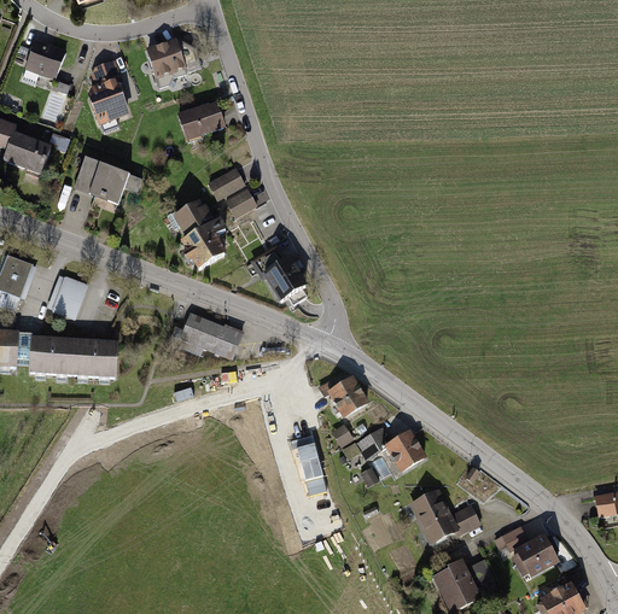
[(79,0),(83,12),(99,7),(95,0),(79,0)]
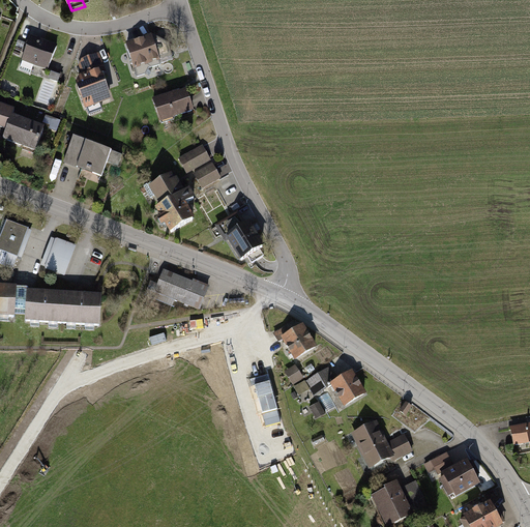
[(123,40),(131,66),(158,58),(151,32),(123,40)]
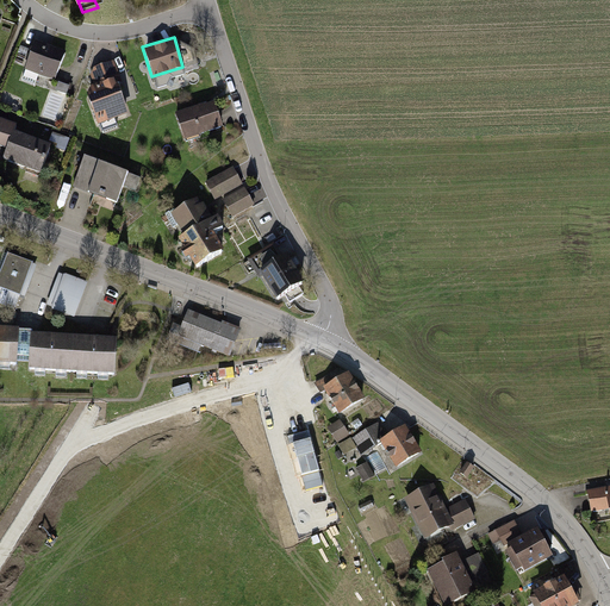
[(35,39),(20,77),(36,82),(39,72),(56,77),(66,51),(35,39)]
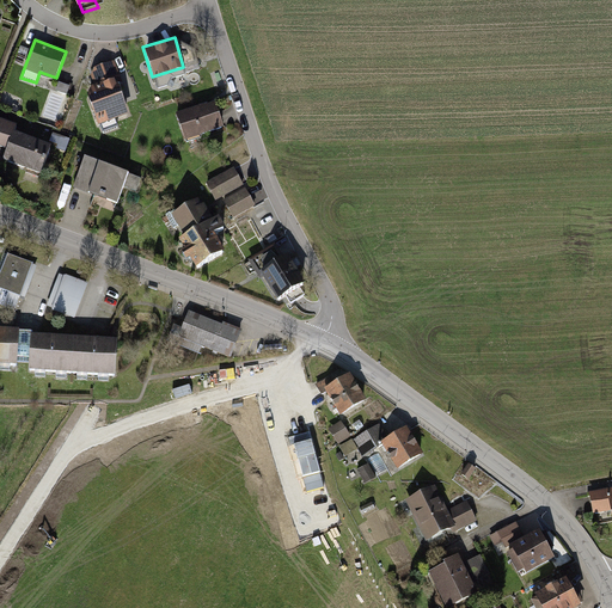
[(87,94),(98,124),(129,114),(117,83),(124,80),(116,59),(95,66),(92,73),(95,83),(92,84),(87,94)]
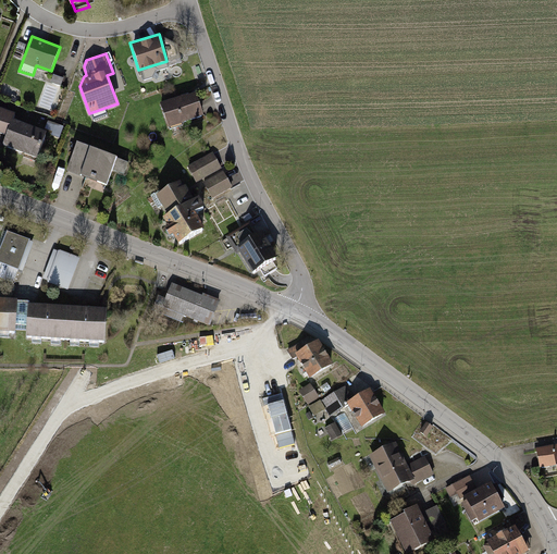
[(159,100),(168,127),(202,117),(194,89),(159,100)]
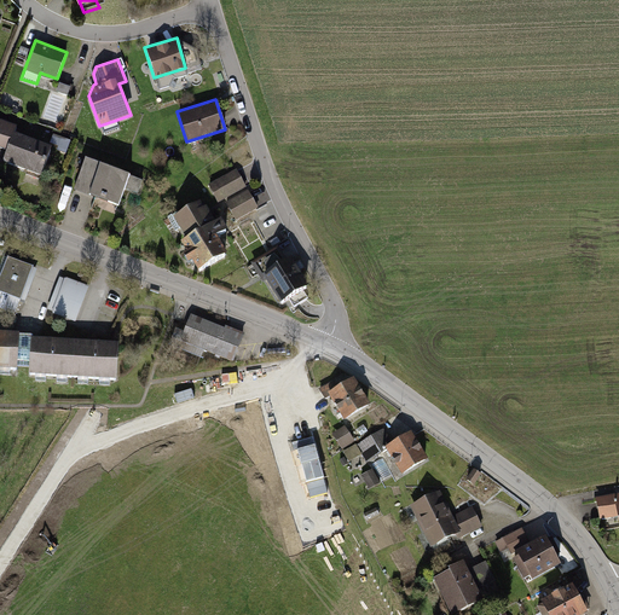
[(41,174),(52,148),(15,133),(18,125),(0,117),(0,146),(10,150),(5,160),(41,174)]
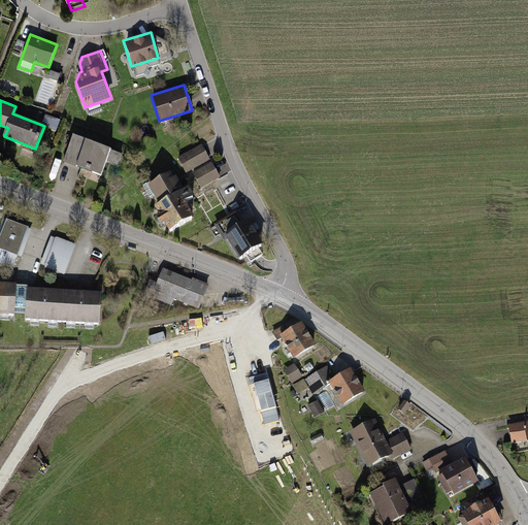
[(122,152),(72,134),(63,160),(100,174),(105,161),(117,165),(122,152)]
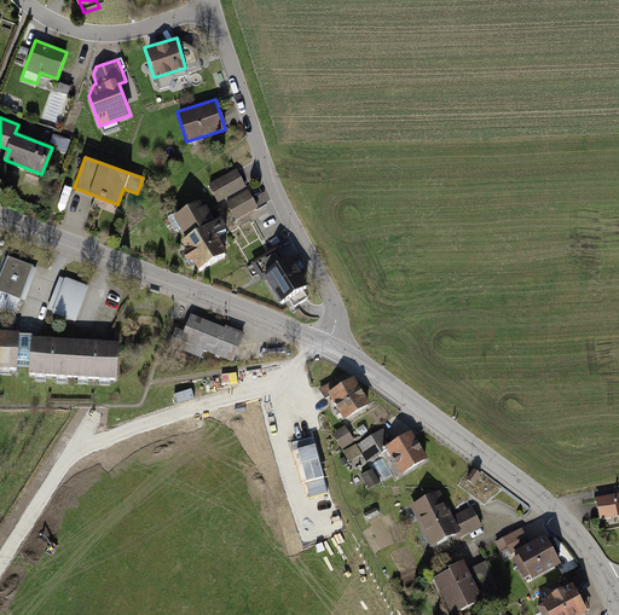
[(207,183),(217,201),(246,185),(236,167),(207,183)]
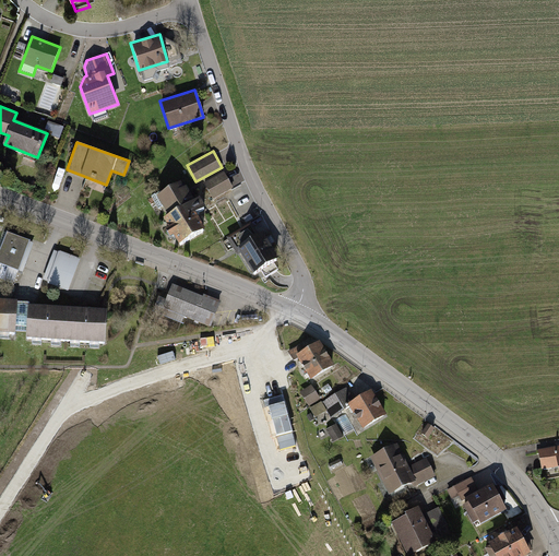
[(204,182),(212,197),(232,186),(223,172),(204,182)]
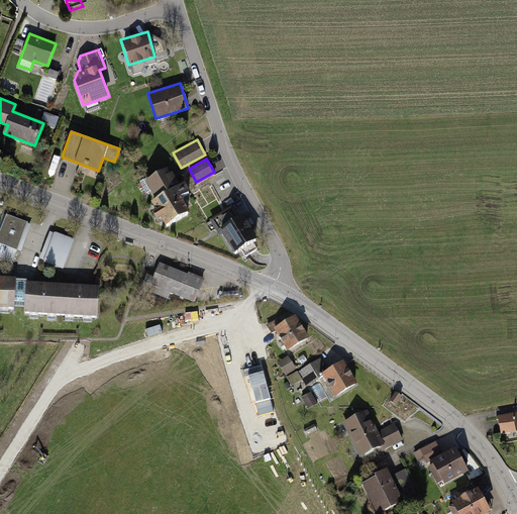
[(150,199),(166,226),(188,213),(181,200),(179,196),(189,191),(183,181),(178,184),(174,177),(171,172),(169,173),(166,168),(144,179),(156,197),(150,199)]
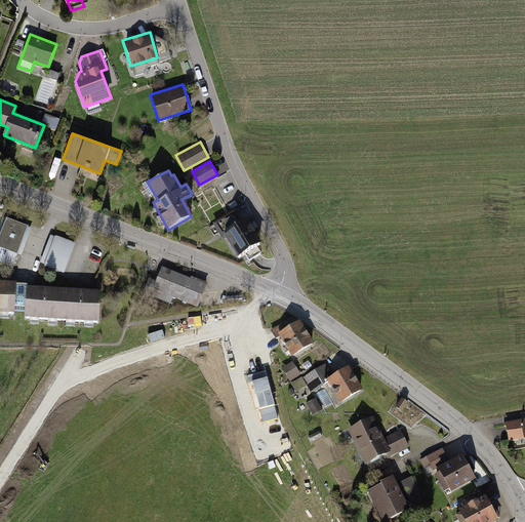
[(236,207),(215,221),(223,233),(244,219),(236,207)]
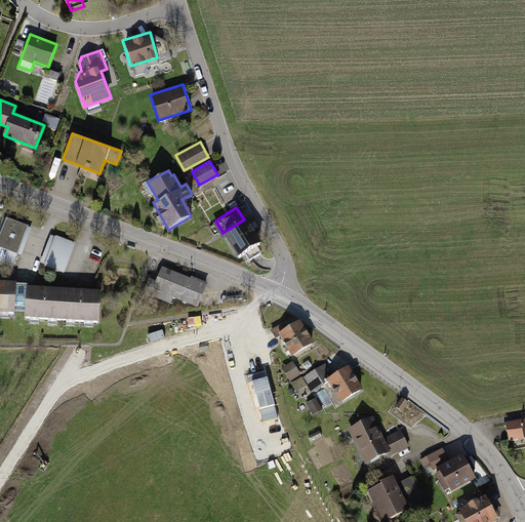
[(31,226),(5,216),(0,229),(0,245),(21,253),(31,226)]
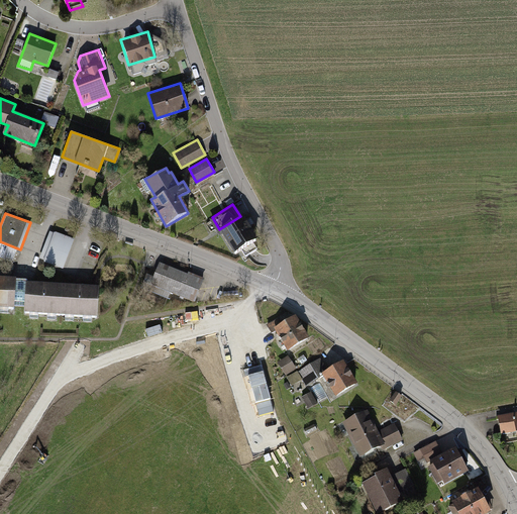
[(221,229),(236,252),(260,238),(244,215),(221,229)]
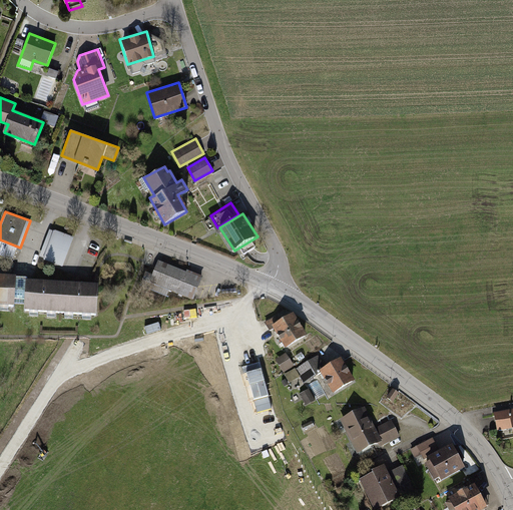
[(62,266),(73,236),(49,227),(38,256),(62,266)]
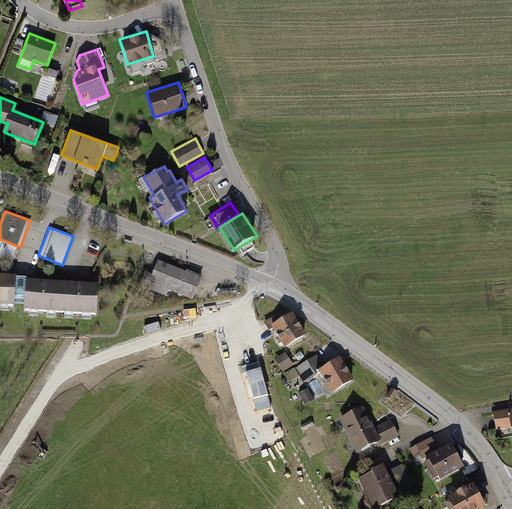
[(195,295),(204,271),(159,255),(154,270),(148,267),(144,277),(195,295)]
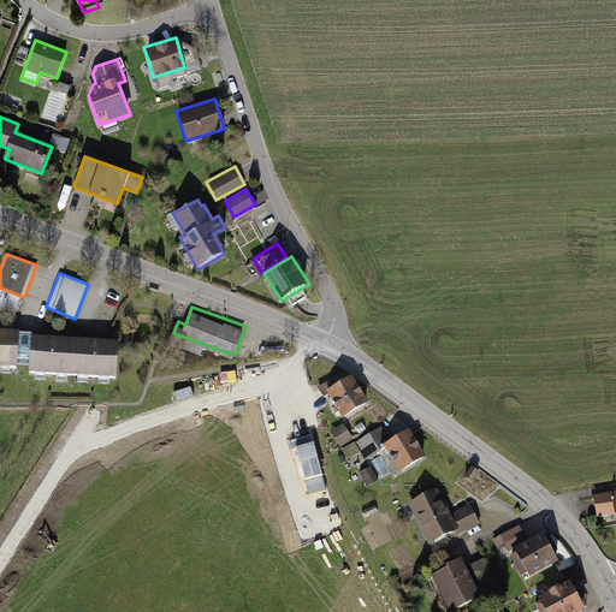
[(17,327),(0,326),(0,368),(7,369),(7,366),(16,367),(16,360),(28,361),(27,370),(34,370),(34,375),(43,375),(43,372),(54,372),(54,376),(66,378),(66,373),(76,373),(75,378),(86,379),(86,374),(96,374),(95,379),(107,380),(107,375),(114,375),(117,339),(31,334),(31,331),(25,331),(17,331),(17,327)]
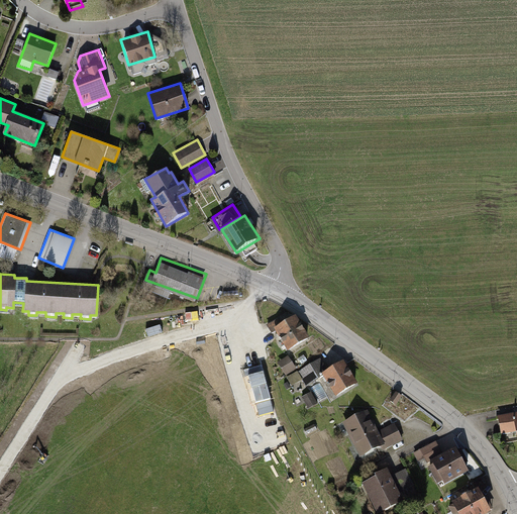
[(275,328),(287,349),(308,336),(295,313),(292,315),(288,309),(264,323),(270,332),(275,328)]
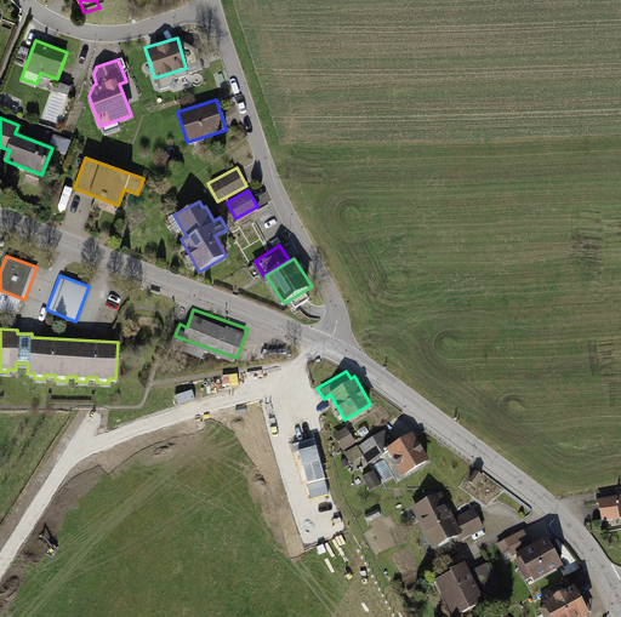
[(346,426),(332,433),(342,447),(355,440),(346,426)]
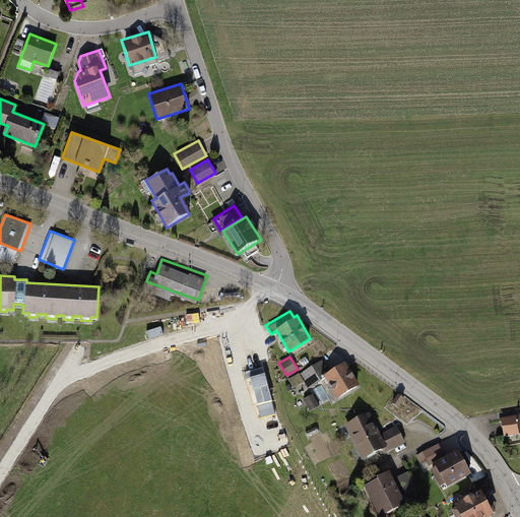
[(322,360),(304,371),(310,383),(329,371),(322,360)]
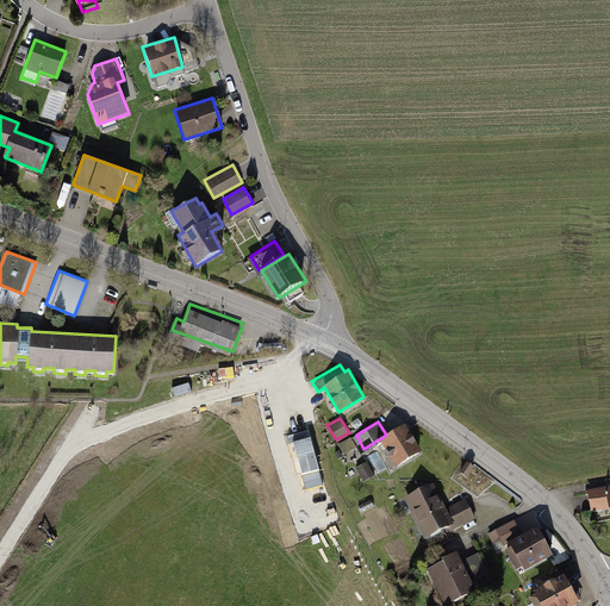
[(396,466),(422,450),(406,425),(381,441),(396,466)]
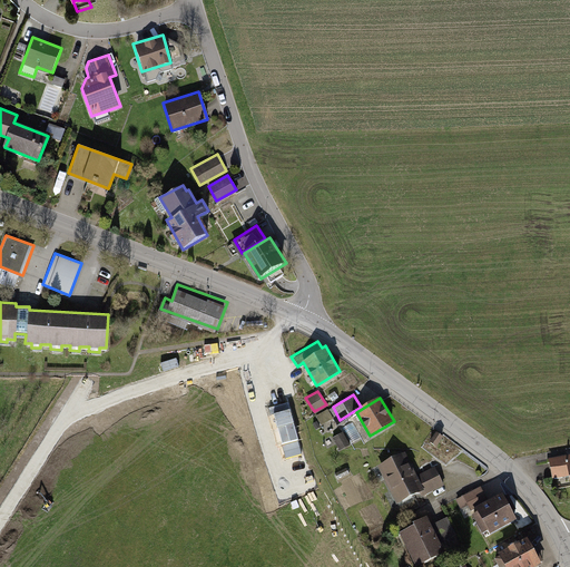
[(327,407),(315,414),(318,419),(322,424),(334,417),(327,407)]
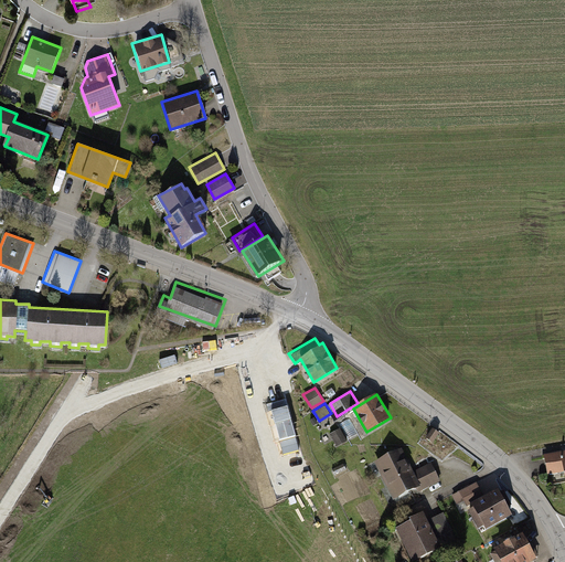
[(312,424),(319,421),(316,415),(309,419),(312,424)]
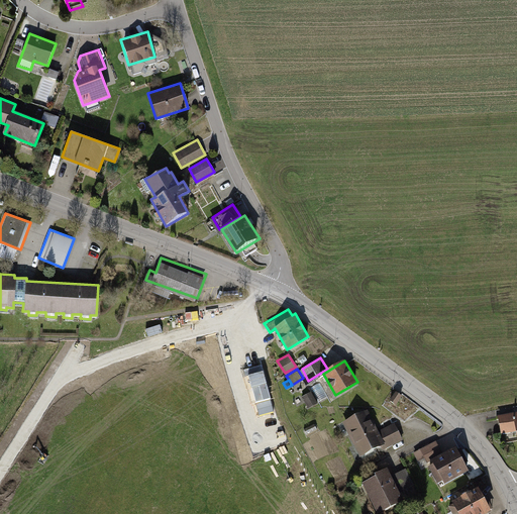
[(300,394),(307,407),(318,402),(311,388),(300,394)]
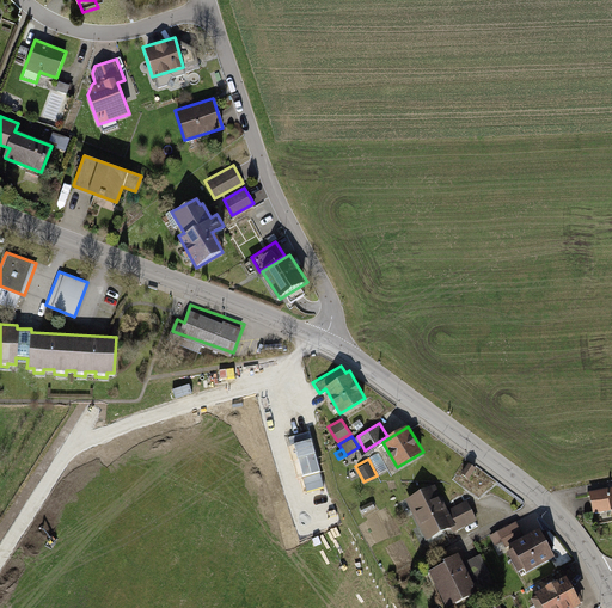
[(476,465),(469,460),(460,472),(467,477),(476,465)]
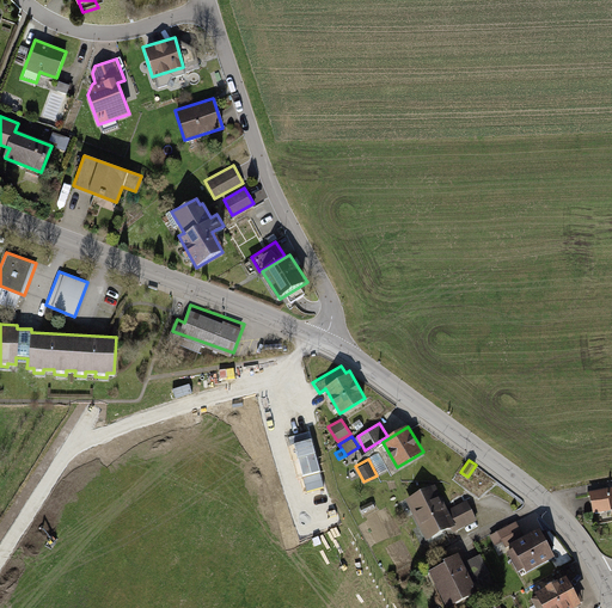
[(611,519),(611,517),(611,481),(588,486),(592,510),(610,508),(611,519)]
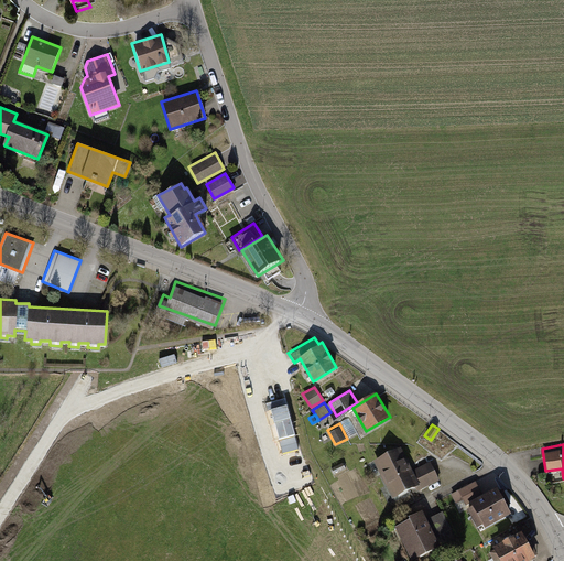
[(399,446),(372,460),(392,498),(415,486),(416,489),(438,478),(429,460),(411,468),(399,446)]
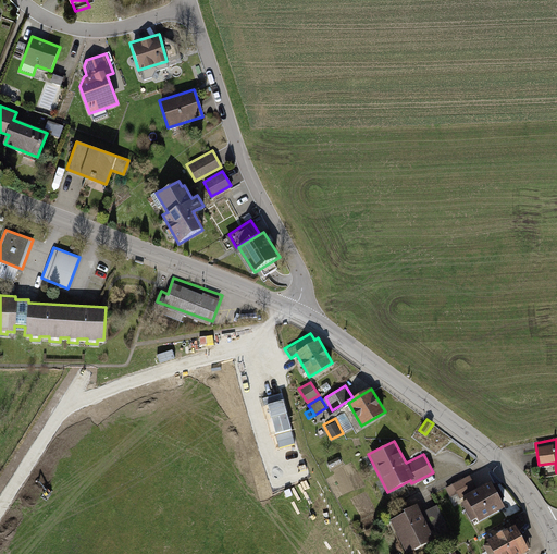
[(338,455),(325,460),(329,467),(342,462),(338,455)]
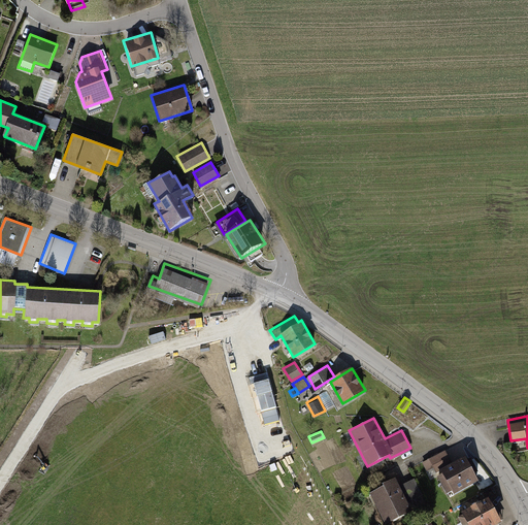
[(444,448),(428,457),(435,468),(451,460),(444,448)]
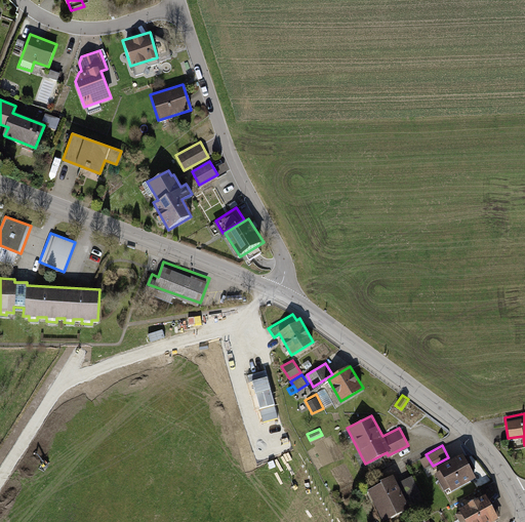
[(448,487),(450,490),(474,477),(460,453),(437,466),(439,469),(434,472),(443,489),(448,487)]
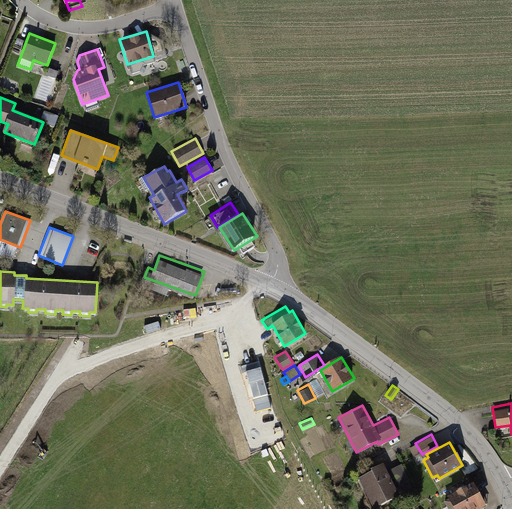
[(357,477),(372,507),(399,493),(396,486),(410,479),(401,462),(387,469),(383,461),(369,468),(371,471),(357,477)]
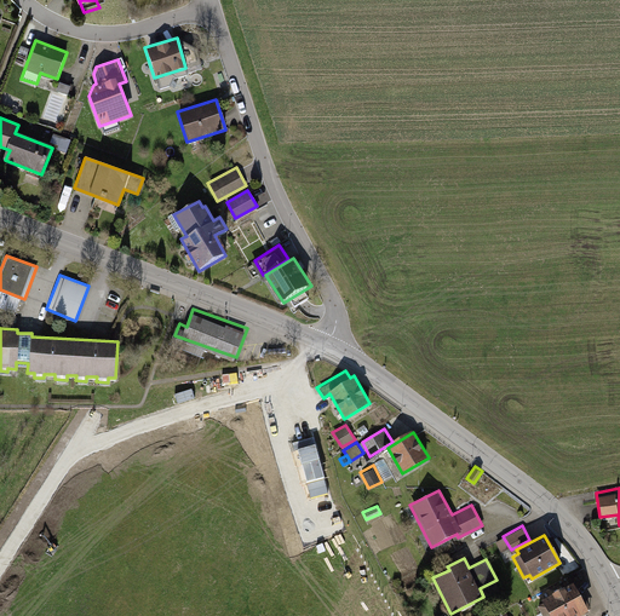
[(533,594),(543,615),(577,615),(587,611),(575,586),(566,591),(561,581),(533,594)]
